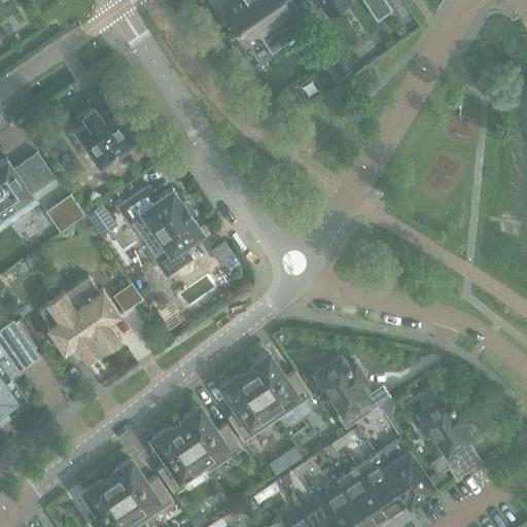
[(280,0),(233,0),(225,5),(237,23),(236,24),(238,27),(239,26),(245,34),(255,27),(260,35),(271,49),(295,33),(286,18),(280,10),(285,6),(280,0)]
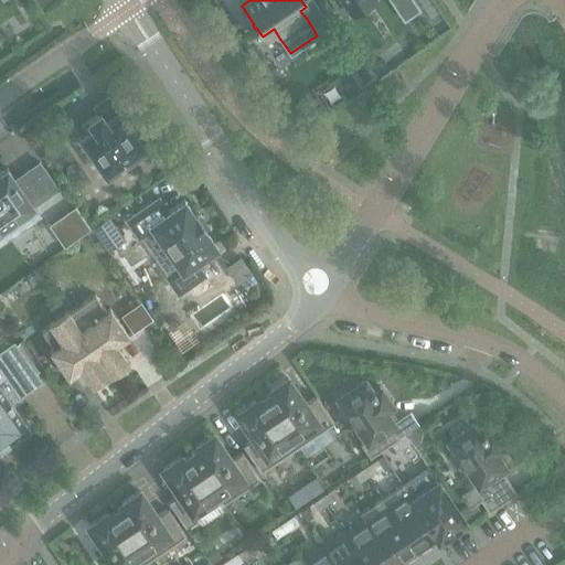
[(331,0),(342,16),(365,0),(331,0)]
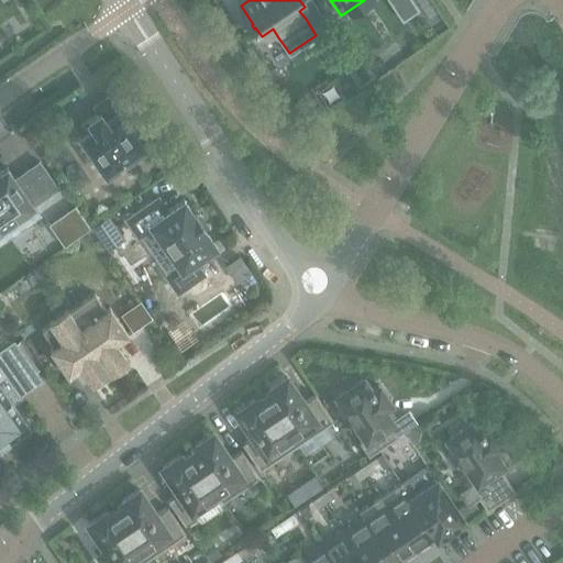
[(361,54),(345,64),(359,85),(374,75),(361,54)]
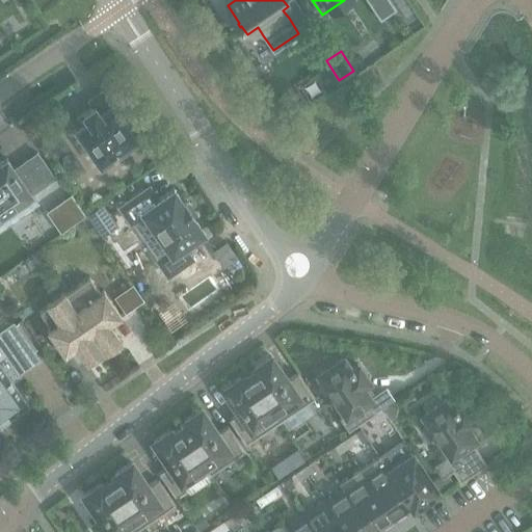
[(127,94),(117,80),(106,88),(115,102),(127,94)]
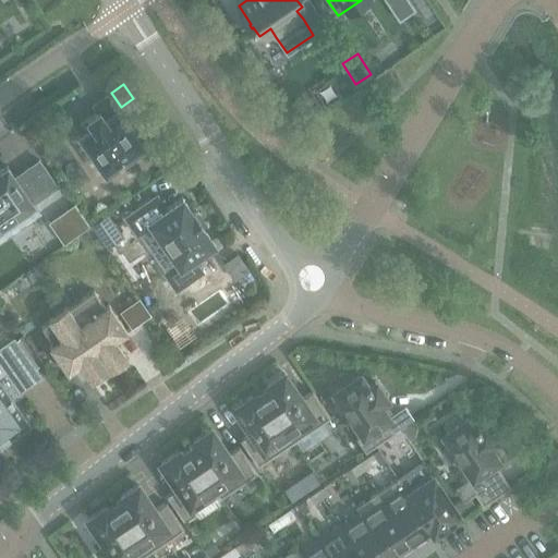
[(81,136),(106,172),(142,146),(107,96),(94,105),(98,111),(80,123),(81,125),(87,121),(93,128),(81,136)]
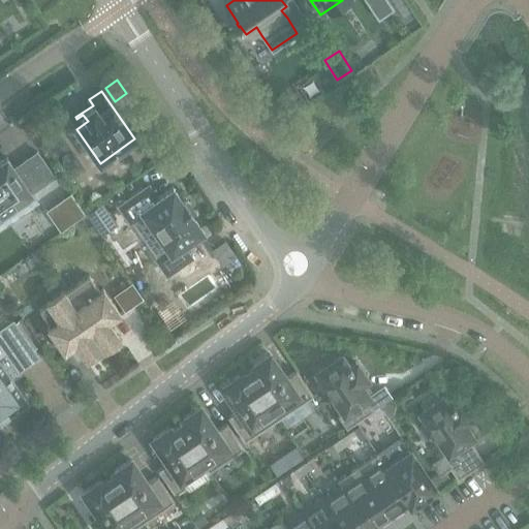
[(37,151),(13,167),(6,157),(0,161),(0,213),(55,176),(37,151)]
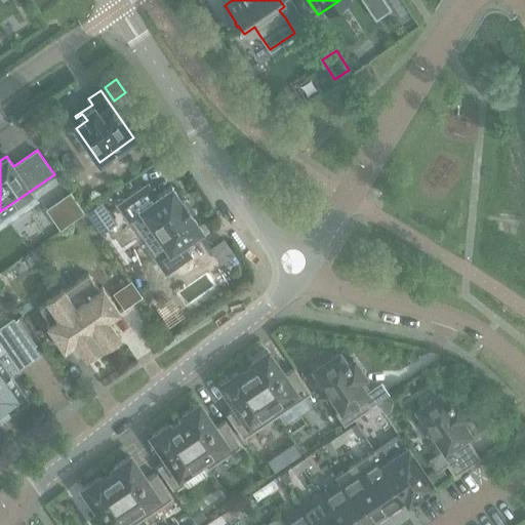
[(156,195),(147,184),(118,204),(129,219),(142,211),(163,242),(166,247),(154,255),(165,272),(190,255),(182,243),(201,229),(183,202),(170,185),(156,195)]
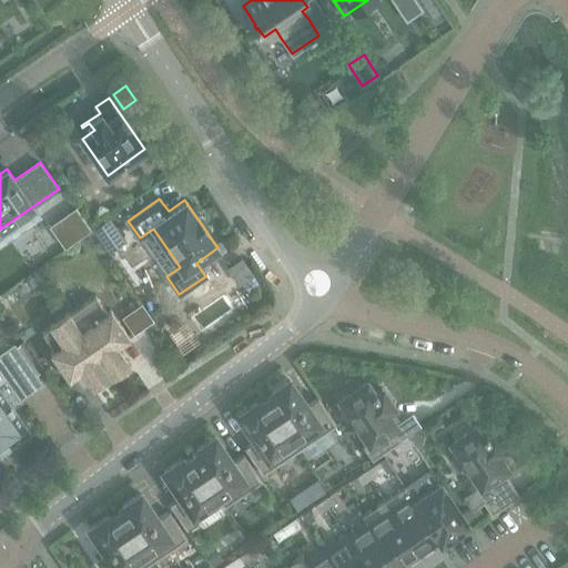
[(75,206),(64,214),(80,236),(91,229),(75,206)]
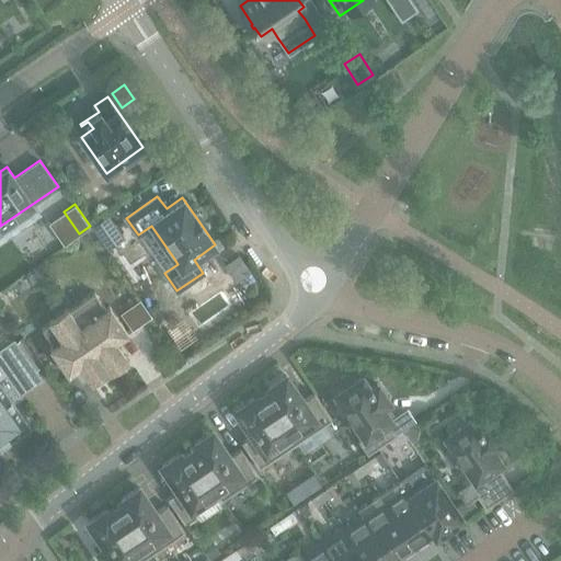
[(125,238),(109,215),(92,227),(109,250),(125,238)]
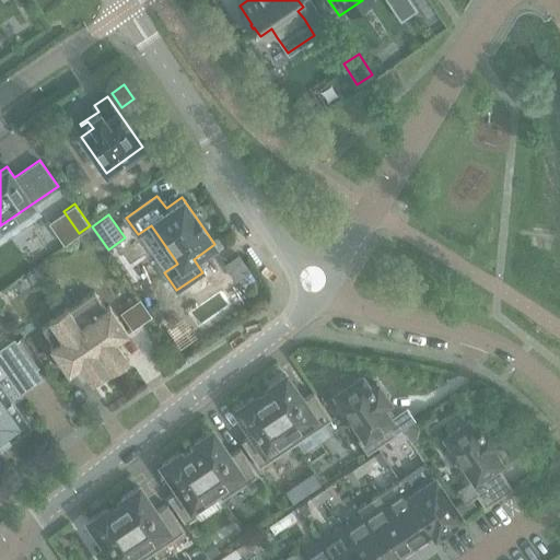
[(258,277),(245,286),(249,293),(263,283),(258,277)]
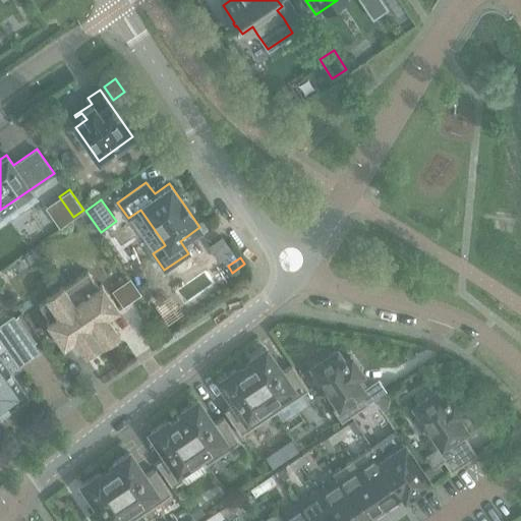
[(63,287),(62,286),(61,286),(102,344),(118,333),(107,316),(118,308),(101,284),(98,286),(88,271),(63,287)]
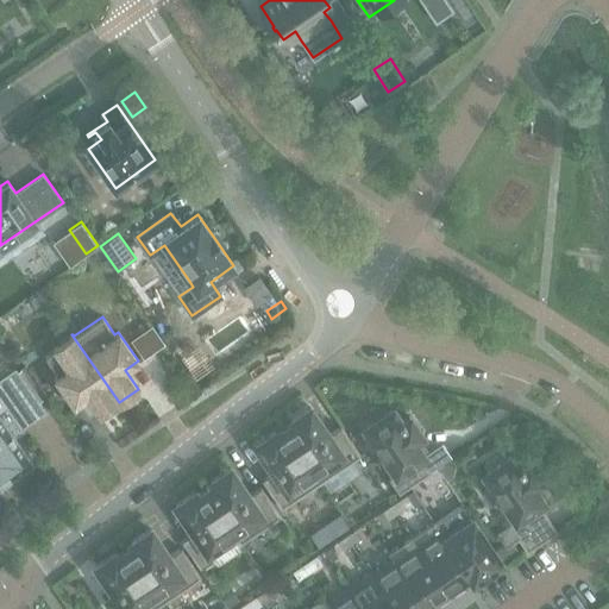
[(143,357),(164,343),(151,325),(131,339),(143,357)]
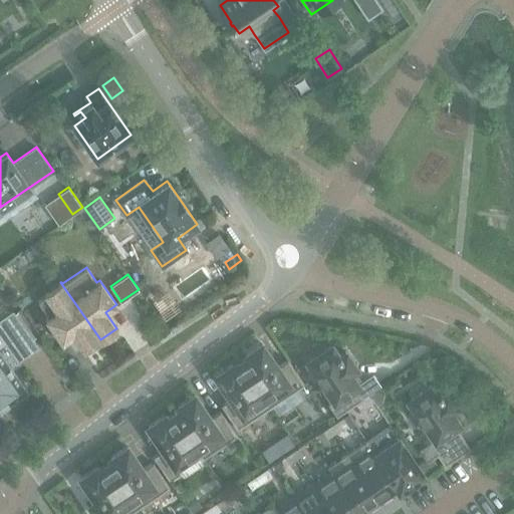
[(98,338),(99,339),(100,339),(60,282),(44,293),(45,295),(37,301),(48,316),(45,318),(62,342),(73,334),(83,349),(98,338)]
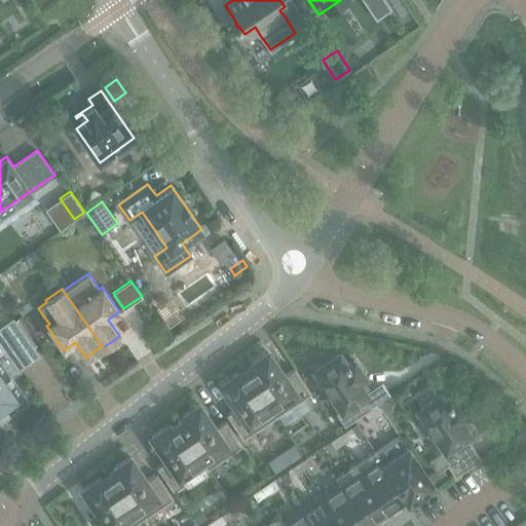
[(154,310),(161,321),(175,311),(168,301),(154,310)]
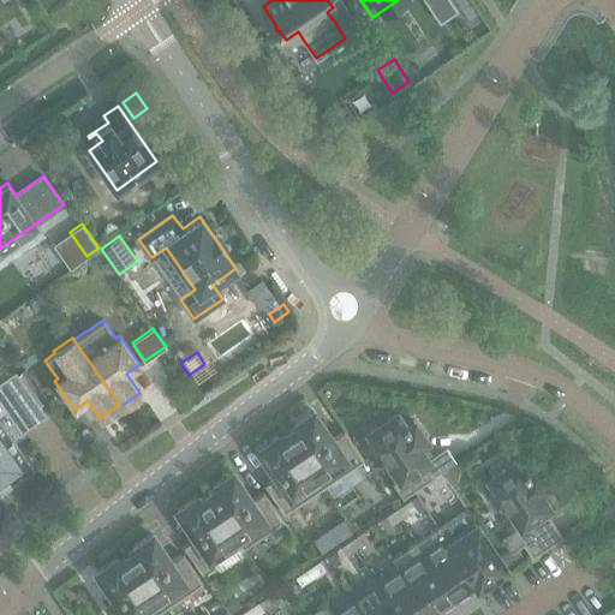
[(0,488),(30,467),(9,435),(19,427),(22,431),(46,416),(15,372),(0,382),(0,400),(6,410),(0,415),(0,488)]
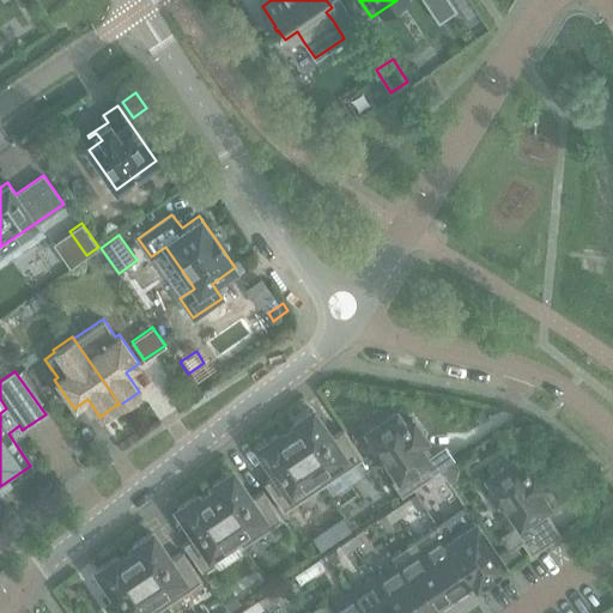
[(292,423),(295,426),(285,434),(321,486),(362,457),(343,429),(331,437),(328,434),(321,422),(320,422),(311,410),(309,411),(308,412),(297,420),(296,419),(295,420),(295,422),(292,423)]
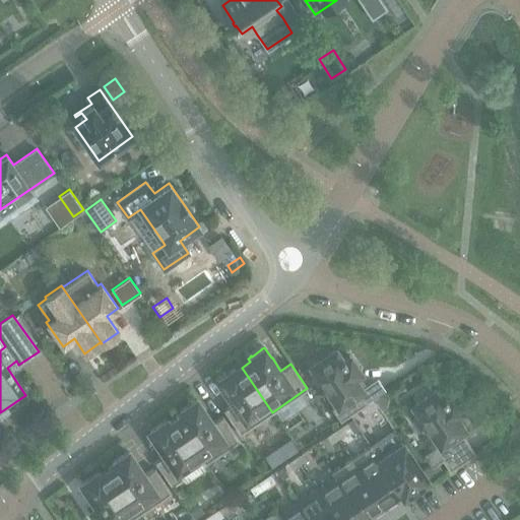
[(340,420),(360,407),(367,403),(359,391),(363,388),(353,376),(361,372),(349,355),(344,359),(342,355),(341,356),(335,348),(311,365),(320,378),(319,378),(325,387),(326,387),(337,404),(331,407),(340,420)]
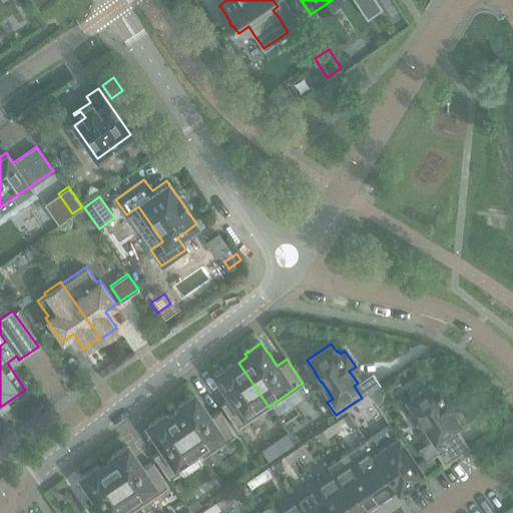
[(269,407),(238,363),(233,366),(231,363),(229,364),(227,365),(218,372),(218,371),(216,372),(217,373),(215,374),(221,384),(228,394),(230,397),(220,404),(236,428),(269,407)]
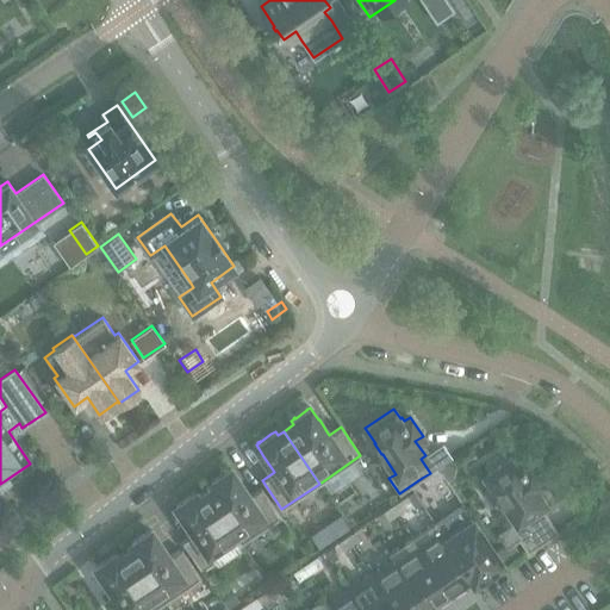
[(504,450),(484,465),(489,471),(484,473),(495,489),(502,500),(516,520),(497,533),(504,543),(505,545),(506,547),(514,542),(518,539),(527,552),(558,531),(540,504),(545,502),(535,486),(542,481),(529,462),(524,466),(522,464),(520,465),(512,454),(509,456),(504,450)]
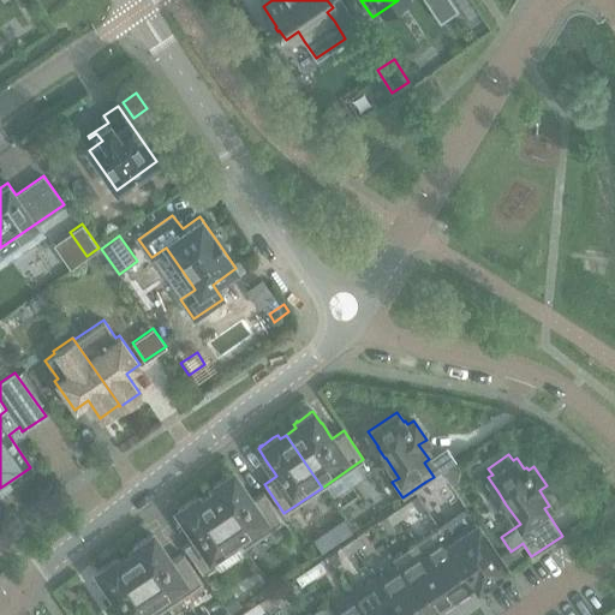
[(447,479),(441,471),(434,477),(425,482),(430,490),(447,479)]
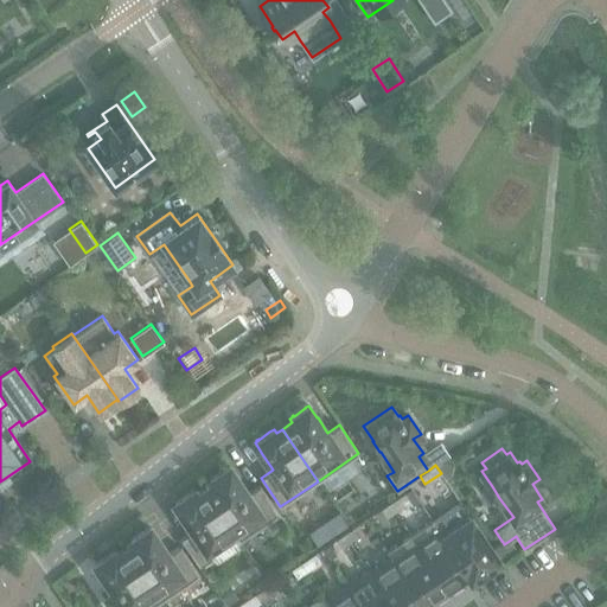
[(241,540),(279,515),(260,485),(248,493),(246,490),(237,478),(229,466),(227,468),(227,467),(224,468),(225,470),(213,477),(212,478),(210,479),(212,483),(205,487),(241,540)]
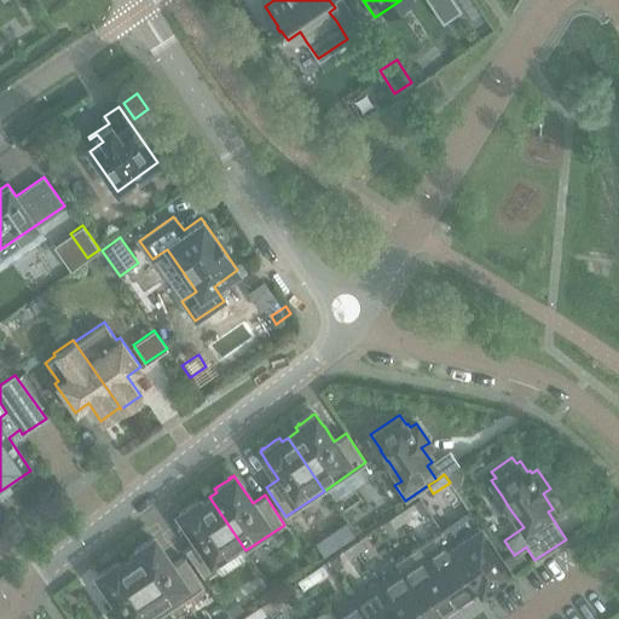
[(237,542),(243,553),(246,550),(209,497),(201,503),(198,499),(196,501),(195,501),(194,502),(183,510),(183,509),(180,510),(180,512),(178,513),(186,525),(186,526),(195,537),(197,541),(184,549),(204,578),(218,570),(212,560),(237,542)]
